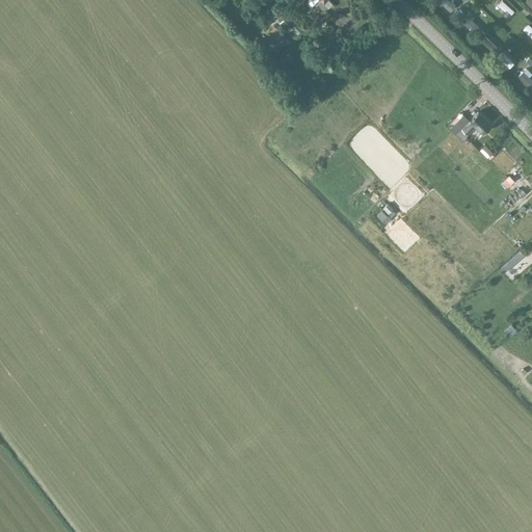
[(319,0),(320,0),(316,5),(319,8),(324,10),(329,8),(333,4),(328,0),(319,0)]
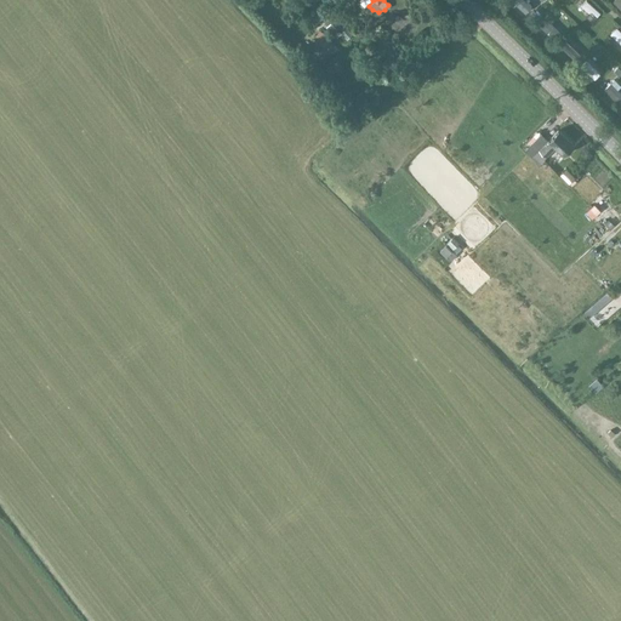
[(592,18),(599,12),(587,0),(584,0),(580,5),(592,18)]
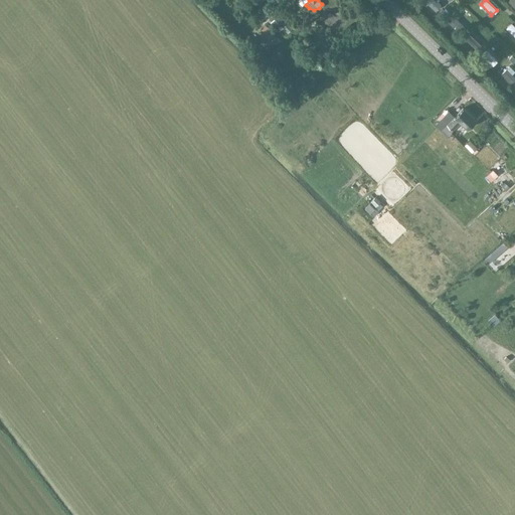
[(450,13),(445,18),(458,32),(463,27),(450,13)]
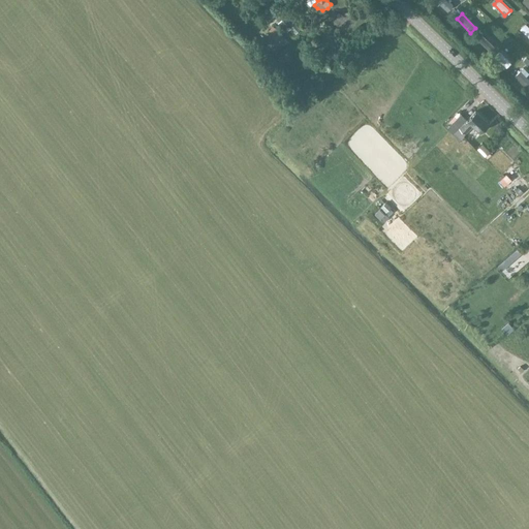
[(280,24),(292,37),(301,29),(288,17),(280,24)]
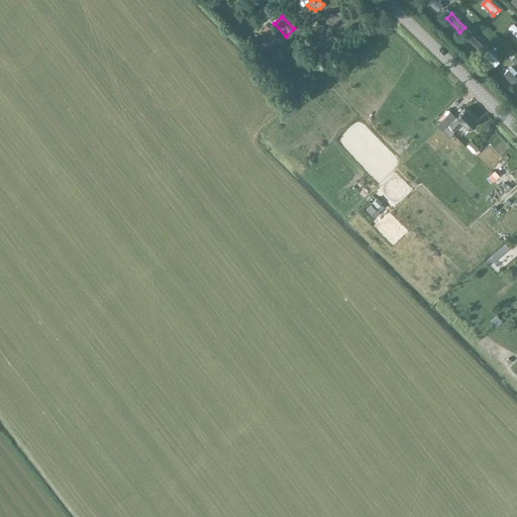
[(510,74),(503,82),(509,87),(516,80),(510,74)]
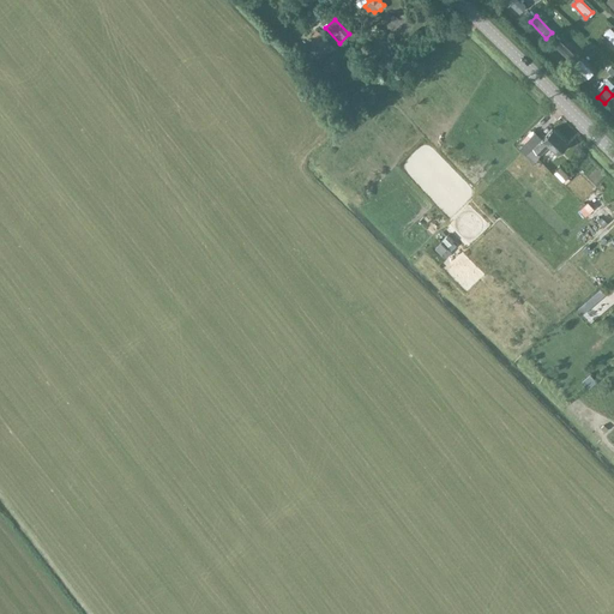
[(567,144),(552,128),(542,139),(535,132),(519,149),(533,162),(549,145),(558,154),(567,144)]
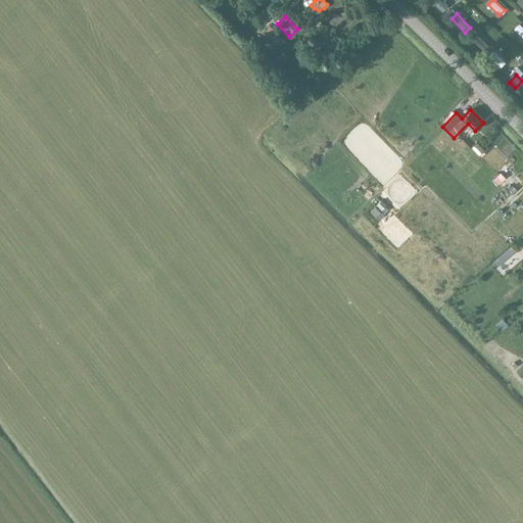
[(391,143),(398,151),(409,141),(401,134),(391,143)]
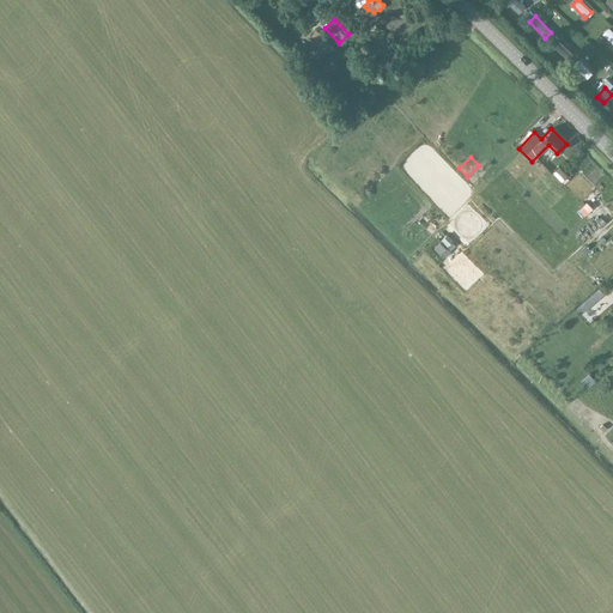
[(560,182),(569,177),(562,165),(553,169),(560,182)]
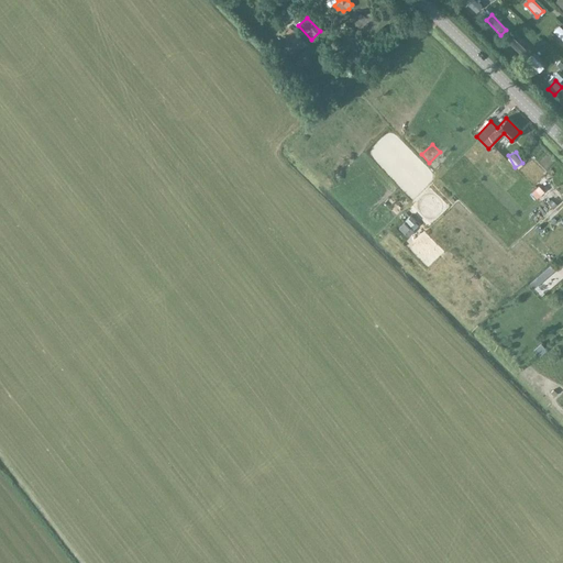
[(434,162),(438,174),(450,169),(446,157),(434,162)]
